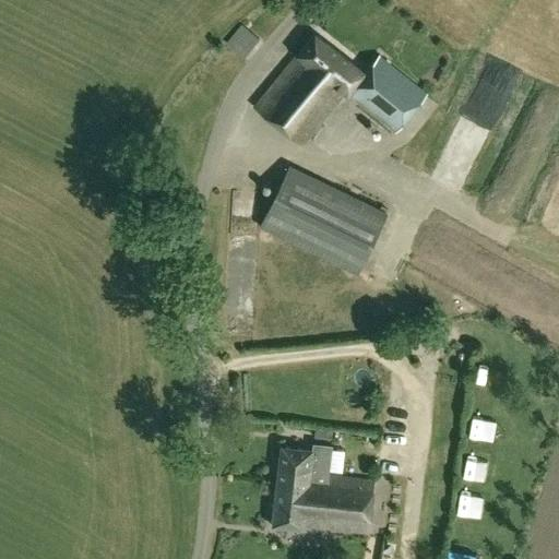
[(240,25),(226,43),(244,58),(259,39),(240,25)]
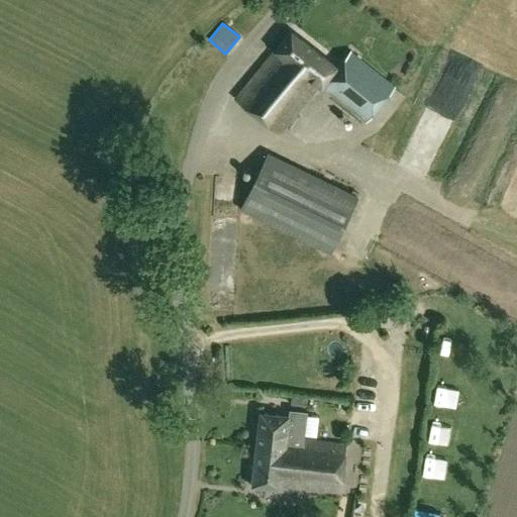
[(316,84),(366,122),(394,88),(349,53),(336,68),(291,30),(235,98),(279,133),(316,84)]
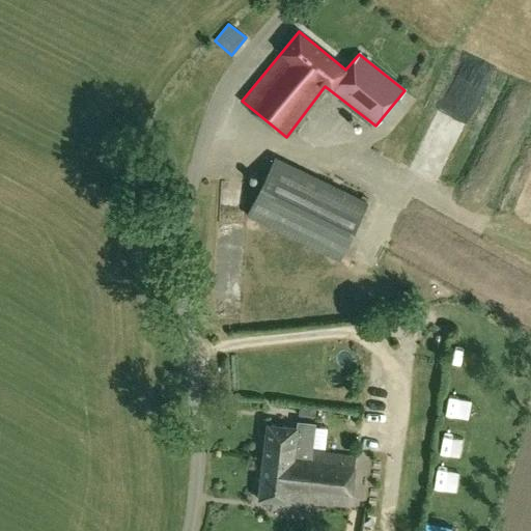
[(366,203),(332,186),(275,159),(247,216),(338,260),(366,203)]
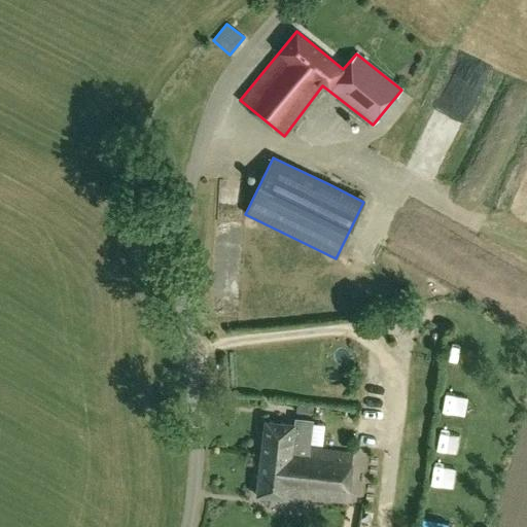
[(461,397),(461,379),(450,379),(450,397),(461,397)]
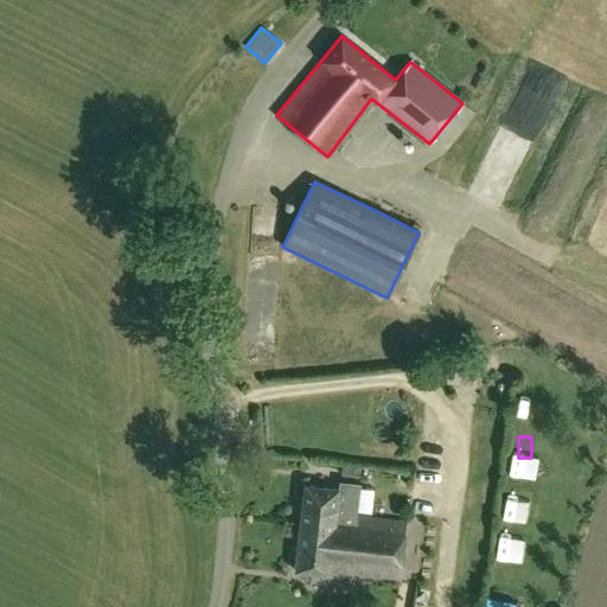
[(512,480),(509,512),(522,513),(526,483),(512,480)]
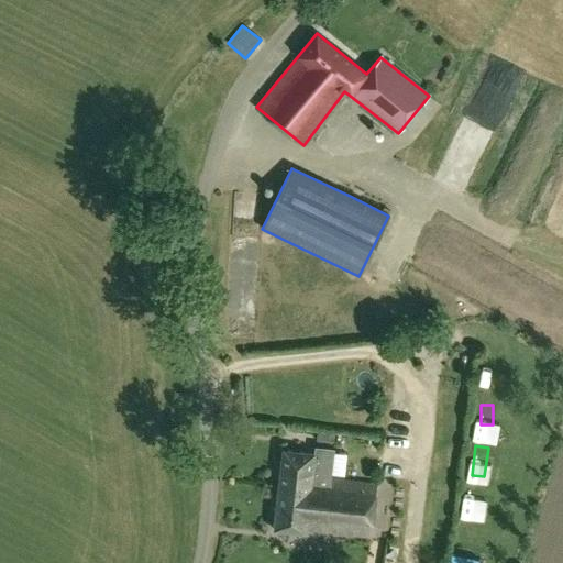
[(282,449),(277,489),(273,529),(305,532),(305,529),(370,537),(375,485),(330,479),(333,449),(319,448),(319,453),(282,449)]
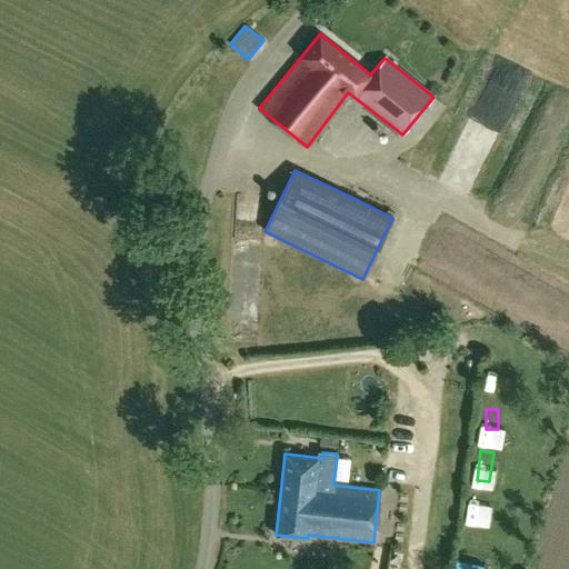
[(495,526),(496,501),(471,500),(471,525),(495,526)]
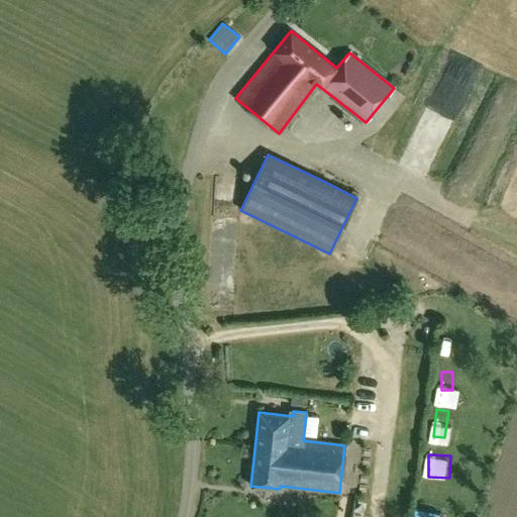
All buildings are outlined.
